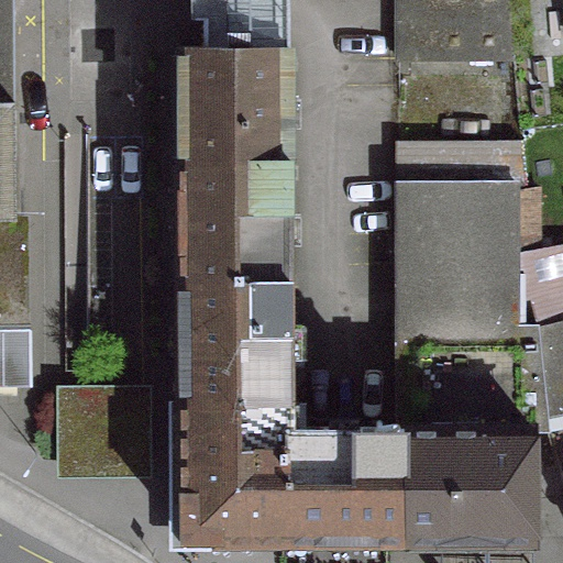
[(18,217),(15,0),(0,0),(0,386),(32,386),(33,328),(29,331),(26,214),(18,217)]
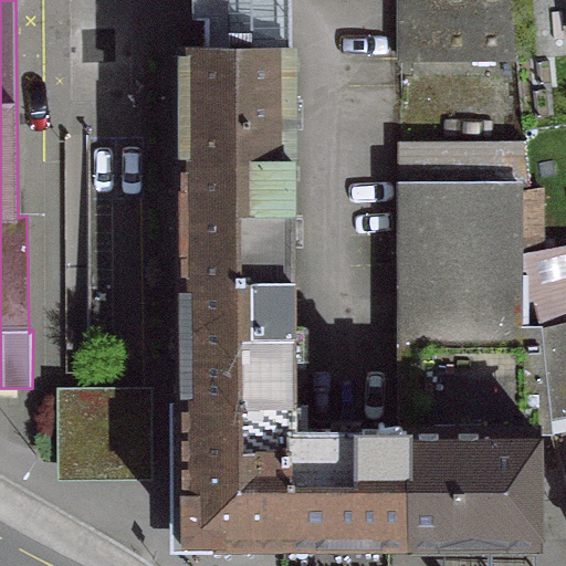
[(205,41),(205,48),(253,48),(293,48),(293,41),(292,0),(191,0),(192,20),(206,20),(205,41)]
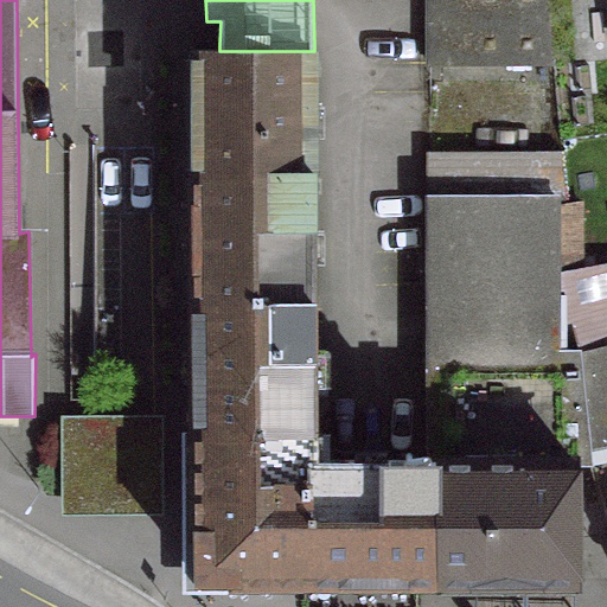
[(422,0),(423,65),(547,65),(541,0),(422,0)]
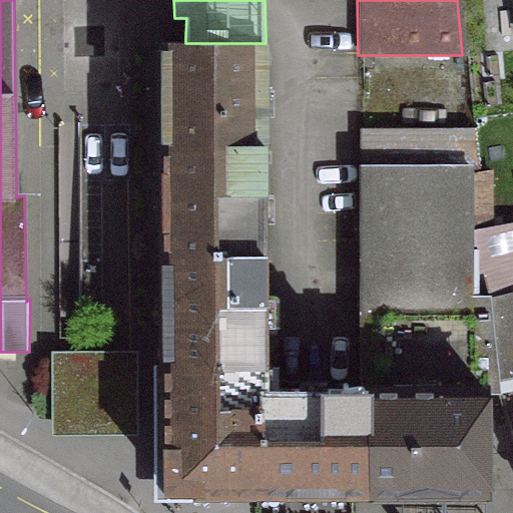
[(161,43),(161,145),(267,145),(266,43),(229,43),(185,43),(161,43)]
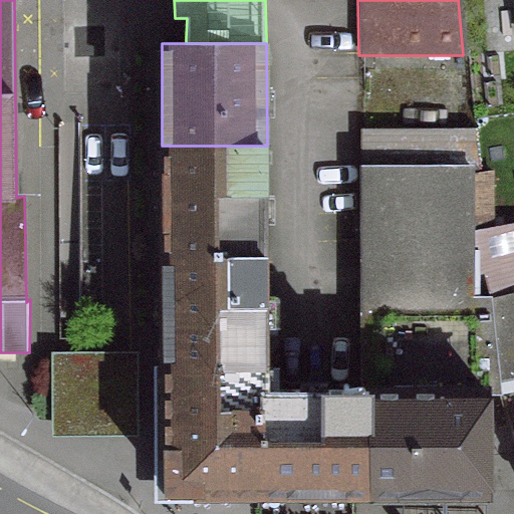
[(358,130),(358,169),(467,169),(467,175),(475,174),(471,129),(358,130)]
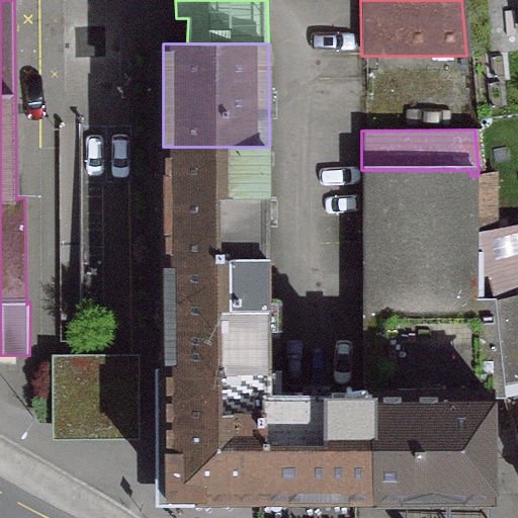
[(163,147),(163,258),(270,258),(269,147),(163,147)]
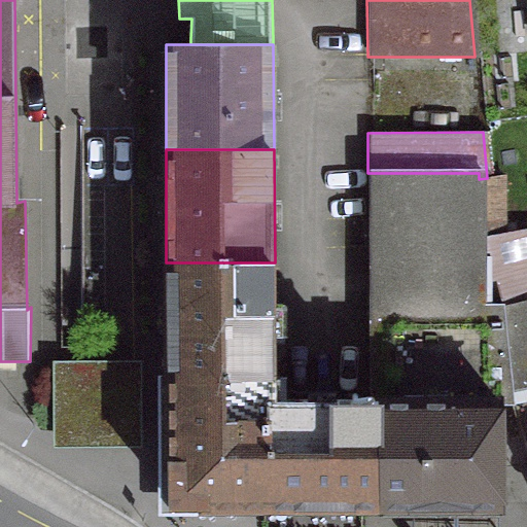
[(379,408),(380,512),(502,512),(501,406),(510,405),(507,387),(499,306),(480,307),(479,237),(479,179),(479,173),(367,173),(370,408),(379,408)]
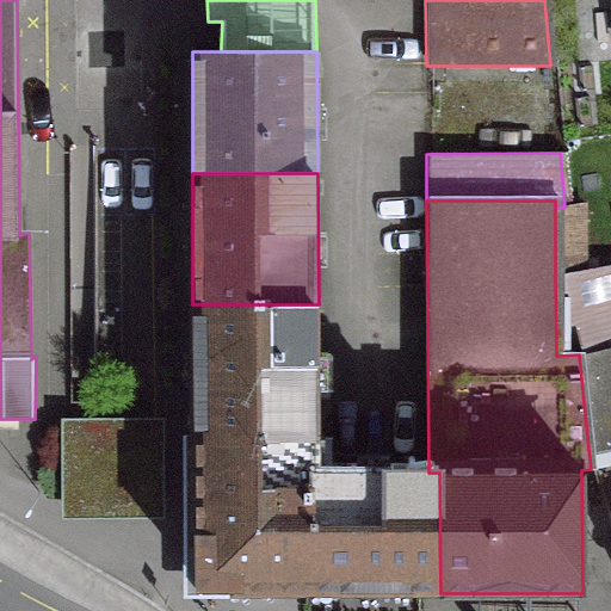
[(610,264),(555,275),(556,356),(579,355),(610,347),(610,264)]
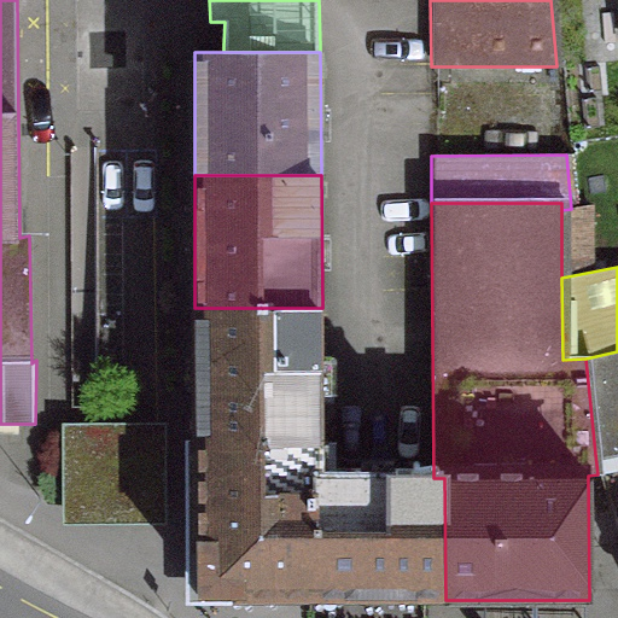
[(194,308),(196,438),(326,437),(322,308),(194,308)]
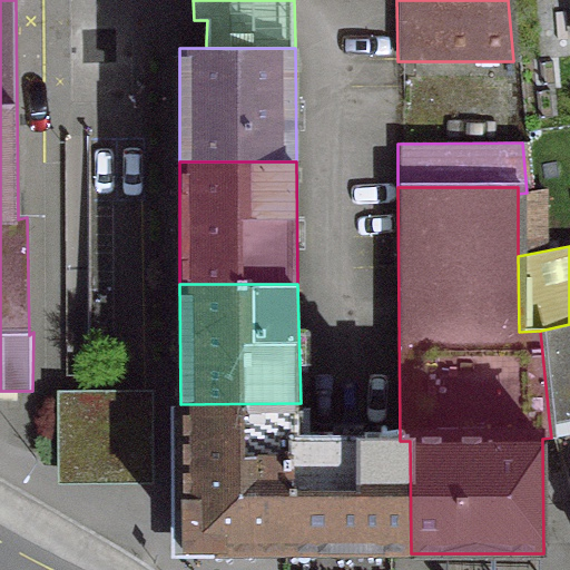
[(569,324),(540,331),(549,419),(569,414),(569,324)]
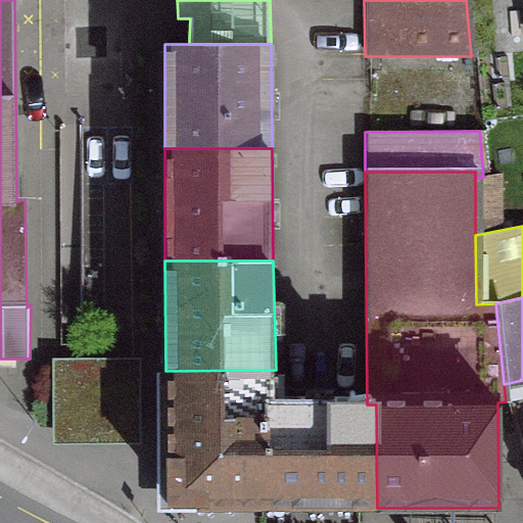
[(276,370),(165,371),(165,508),(377,508),(376,405),(367,405),(276,405),(276,370)]
